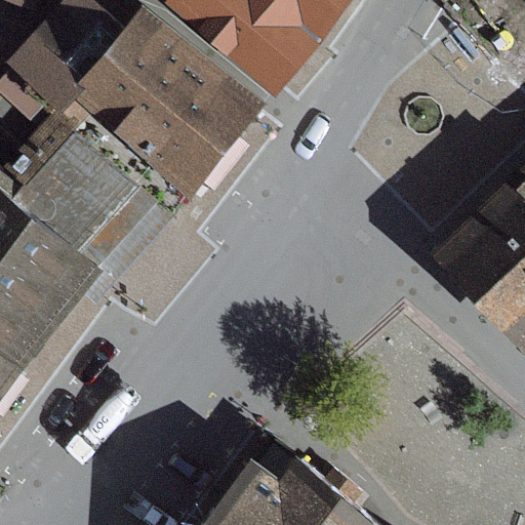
[(148,0),(132,19),(108,0),(62,0),(17,52),(59,87),(67,93),(87,111),(103,92),(201,174),(270,93),(158,0),(148,0)]
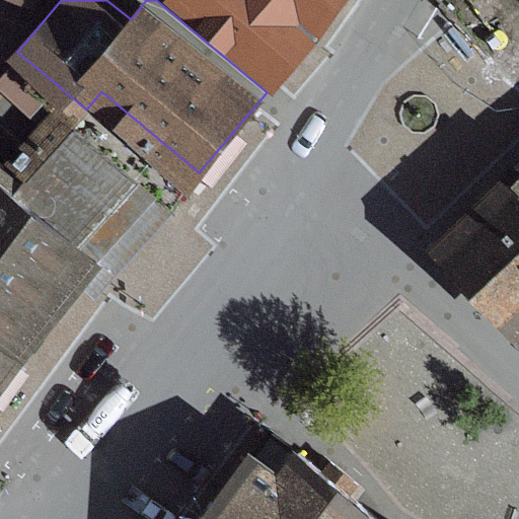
[(348,0),(188,0),(283,78),(348,0)]
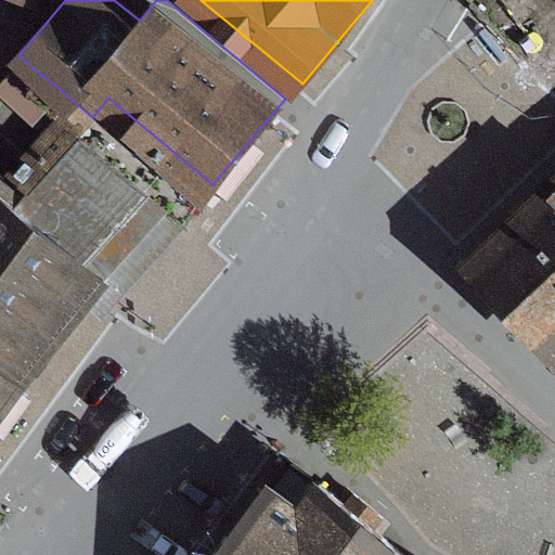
[(63,92),(18,55),(0,76),(0,92),(36,124),(63,92)]
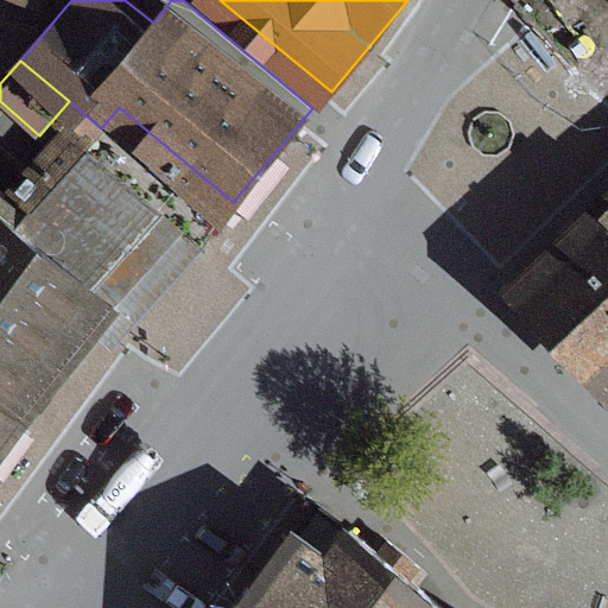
[(77,108),(2,194),(132,292),(190,226),(204,240),(233,202),(119,107),(101,128),(77,108)]
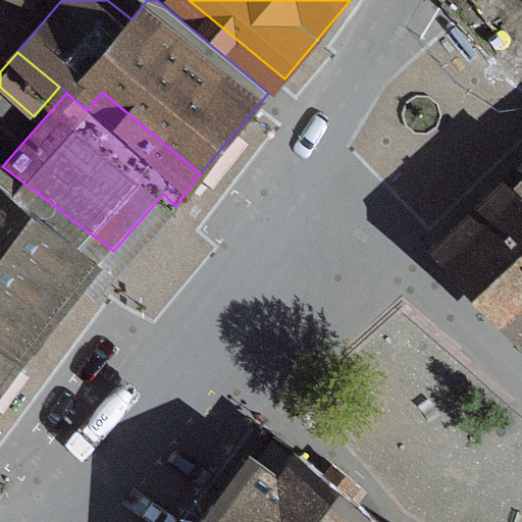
[(0,322),(37,350),(113,251),(2,166),(0,163),(0,322)]
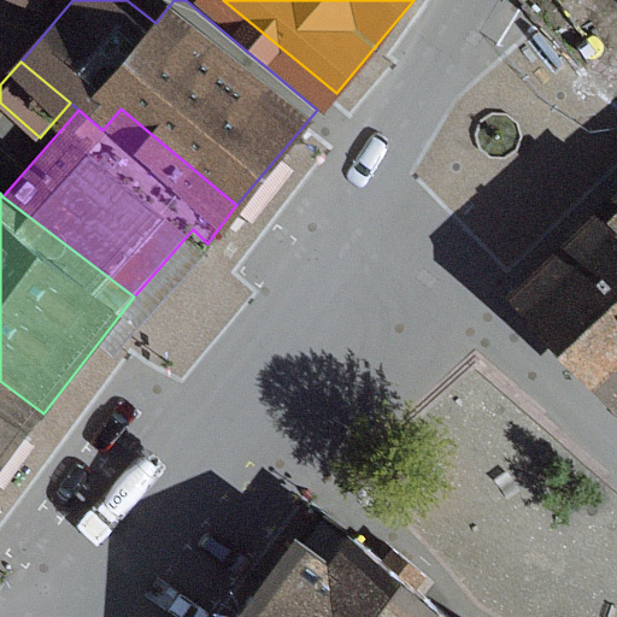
[(616,354),(616,193),(523,287),(611,360),(616,354)]
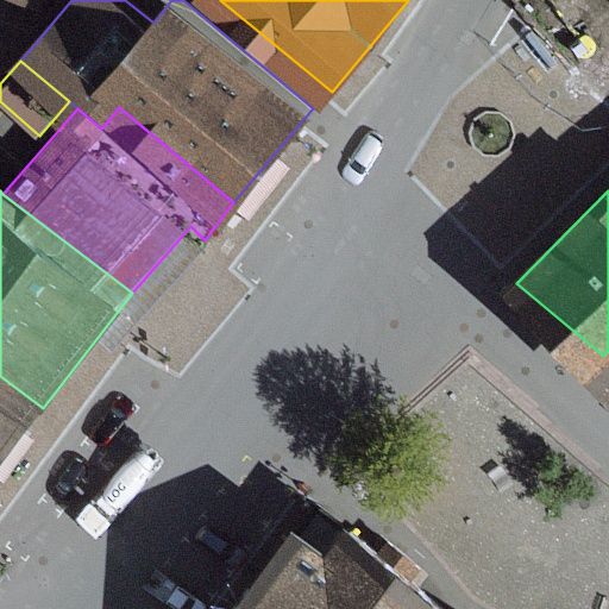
[(0,469),(43,408),(0,376),(0,469)]
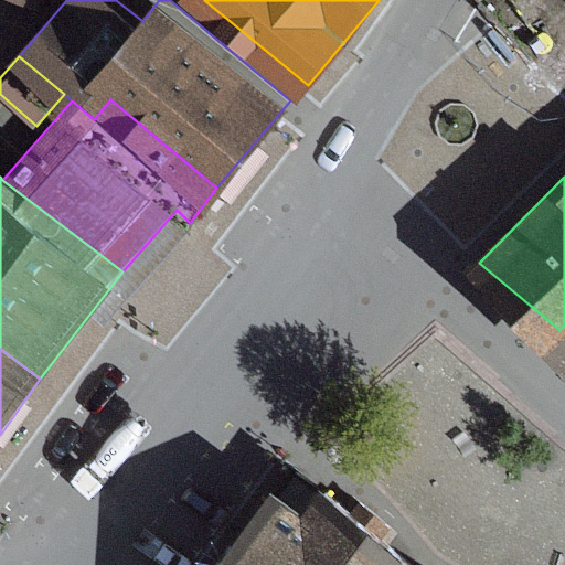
[(315,500),(284,477),(217,564),(429,564),(441,550),(336,471),(315,500)]
